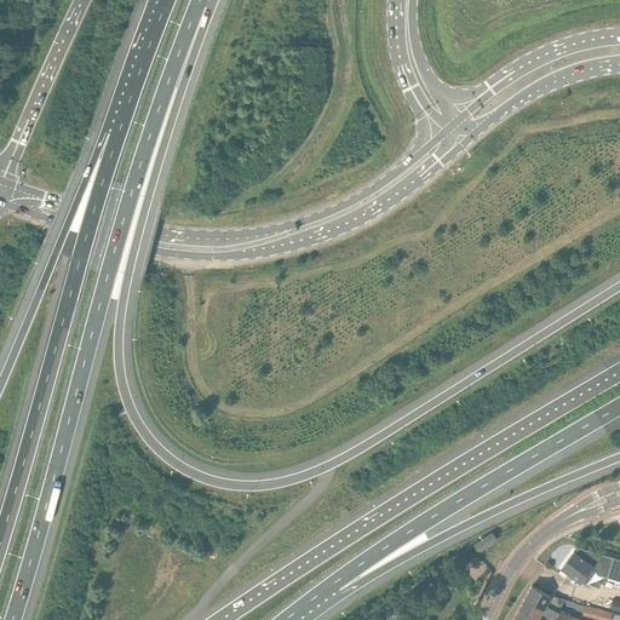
[(492,534),(474,546),(478,552),(497,539),(492,534)]
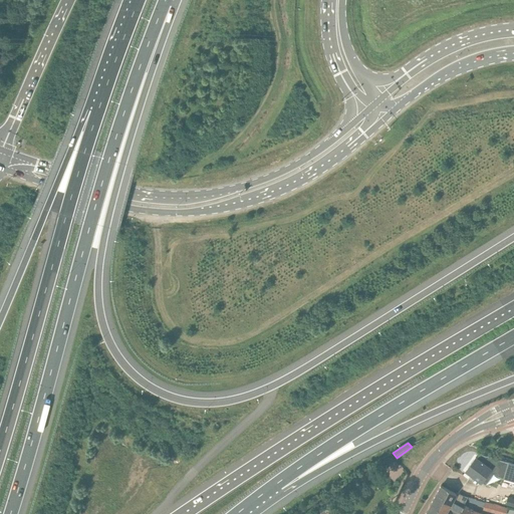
[(465,471),(481,483),(481,482),(485,485),(494,474),(490,471),(490,470),(475,459),(465,471)]
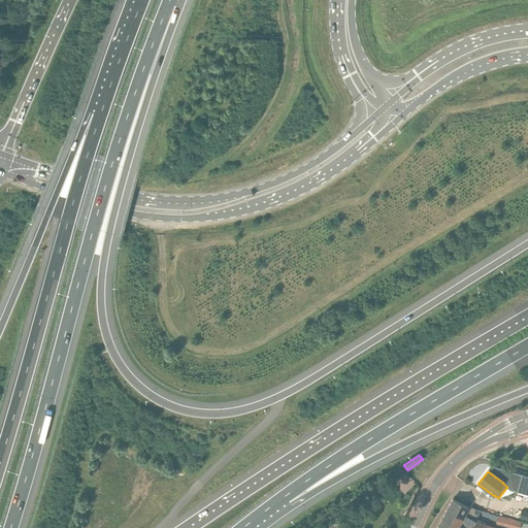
[(517,493),(527,495),(527,476),(521,475),(517,493)]
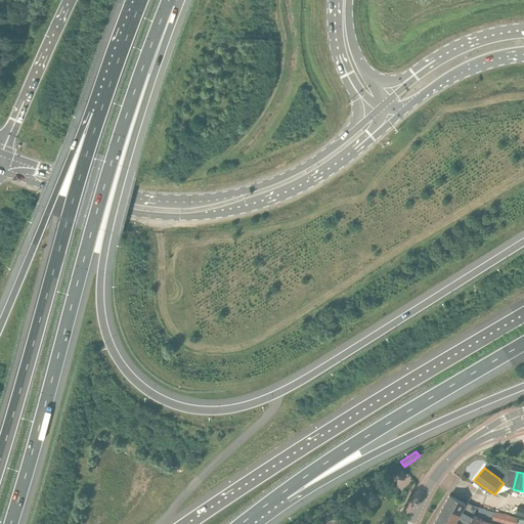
[(467,523),(468,522),(472,515),(476,508),(471,506),(465,503),(464,504),(449,495),(443,508),(434,523),(433,523),(467,523)]
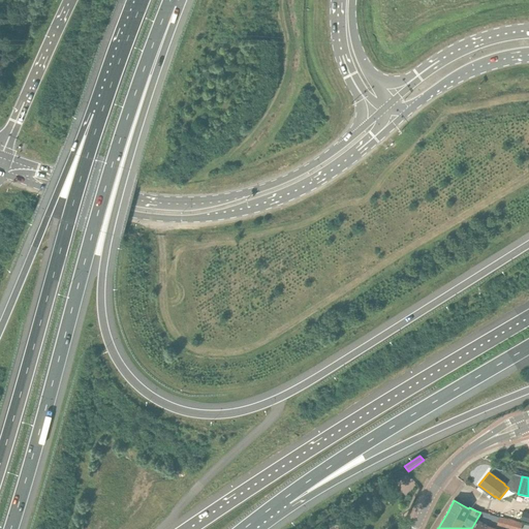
[(496,526),(508,528),(520,528),(522,523),(499,517),(496,526)]
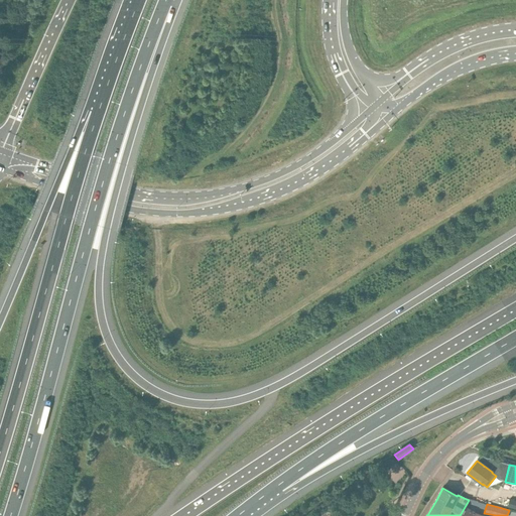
[(461,514),(460,515),(474,515),(476,513),(474,512),(465,507),(461,514)]
